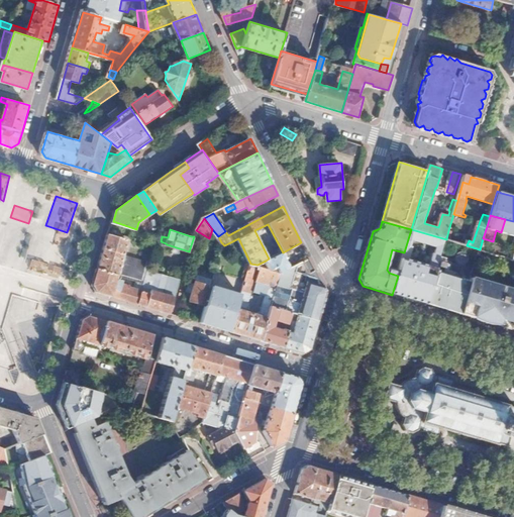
[(221,242),(218,236),(212,229),(209,238),(208,238),(218,245),(221,242)]
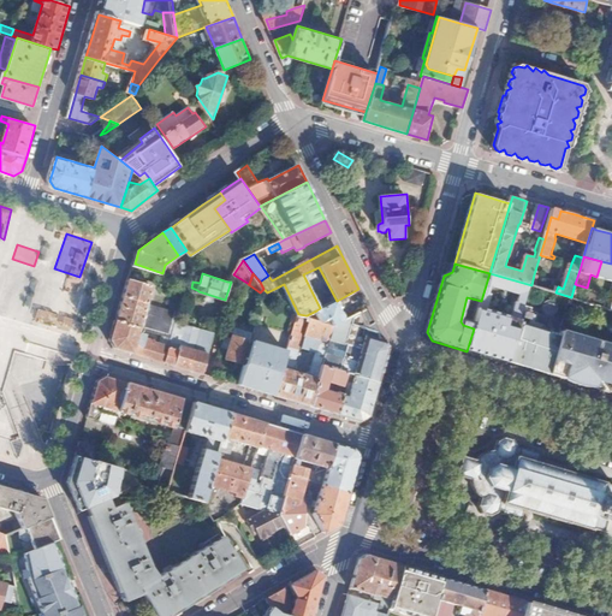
[(532,285),(489,273),(481,301),(474,329),(467,351),(507,362),(521,320),(532,285)]
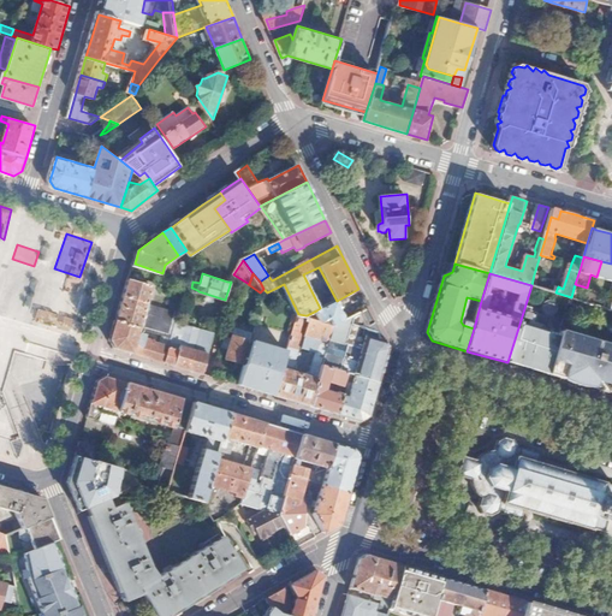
[(552,286),(538,282),(540,276),(534,274),(532,285),(551,291),(552,286)]
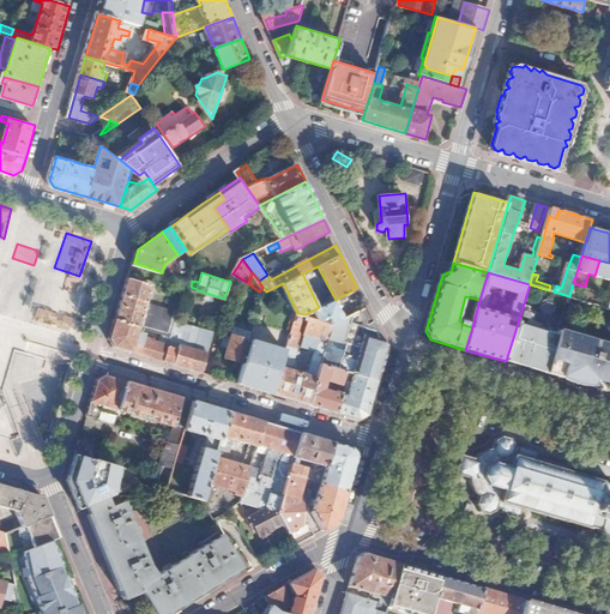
[(25,313),(35,277),(26,275),(17,309),(25,313)]
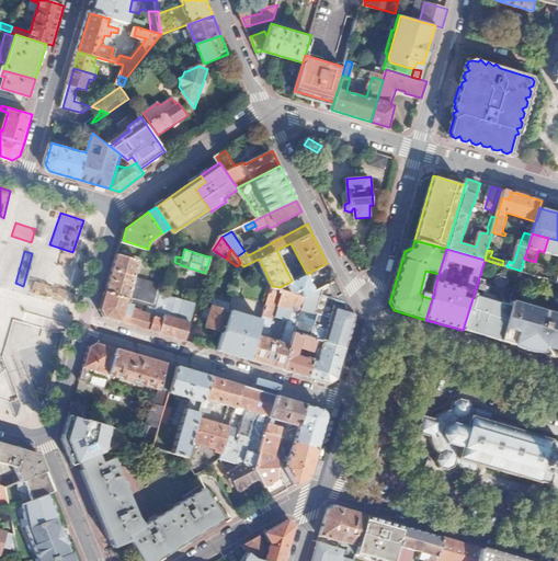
[(135,281),(140,260),(118,253),(102,310),(106,317),(123,321),(151,330),(155,316),(133,309),(135,304),(128,301),(132,290),(134,284),(136,285),(137,281),(135,281)]
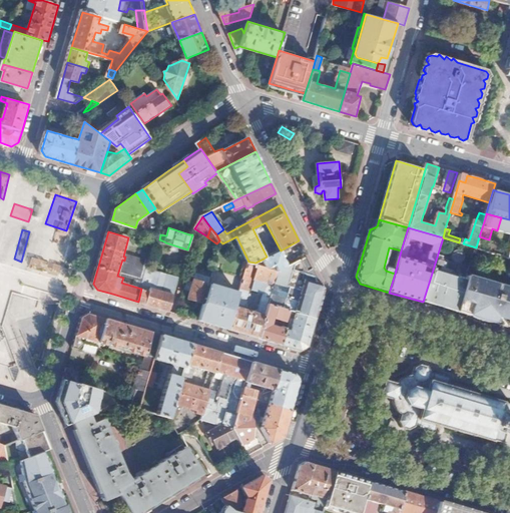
[(49,259),(55,239),(42,235),(33,264),(41,266),(44,257),(49,259)]
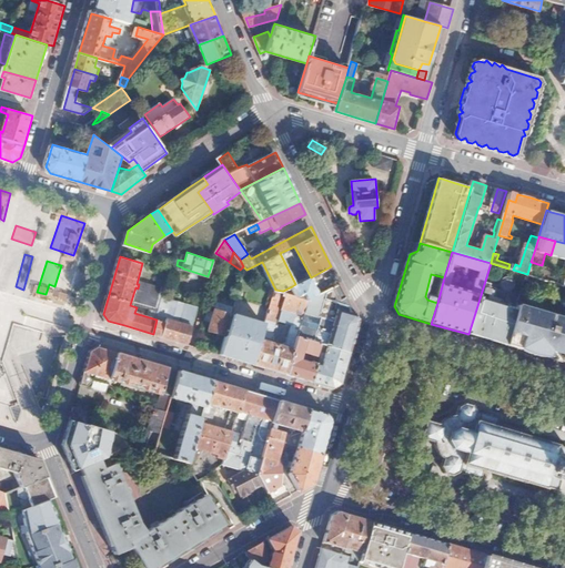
[(564,271),(542,265),(531,262),(527,274),(564,285),(564,271)]
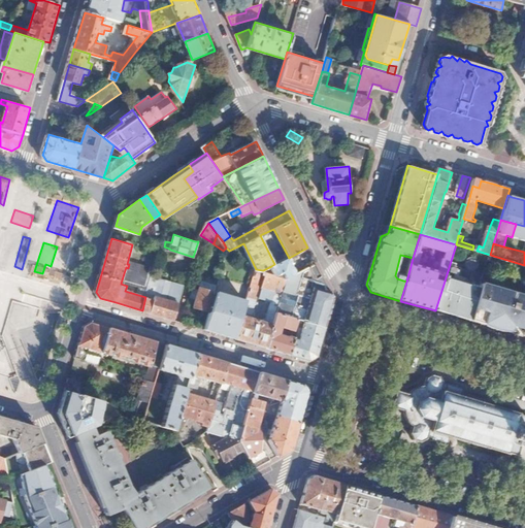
[(159,252),(138,245),(137,251),(158,256),(159,252)]
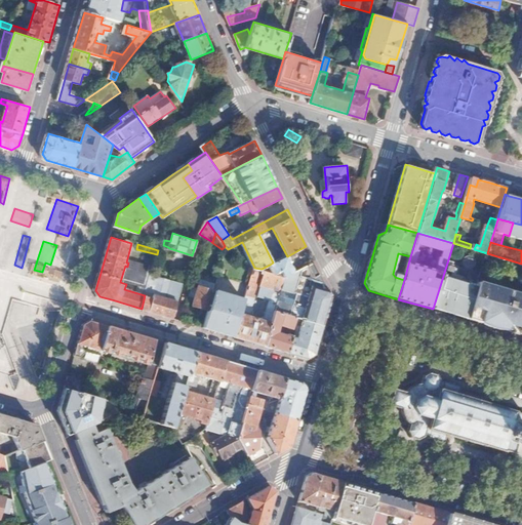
[(61,267),(65,247),(57,246),(53,266),(61,267)]
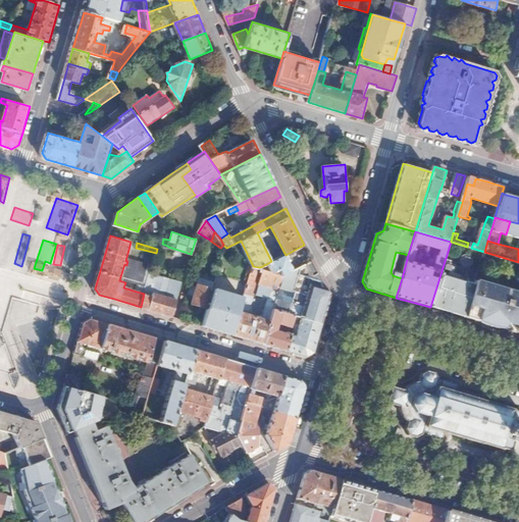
[(293,270),(286,255),(271,261),(268,263),(268,270),(284,274),(293,270)]
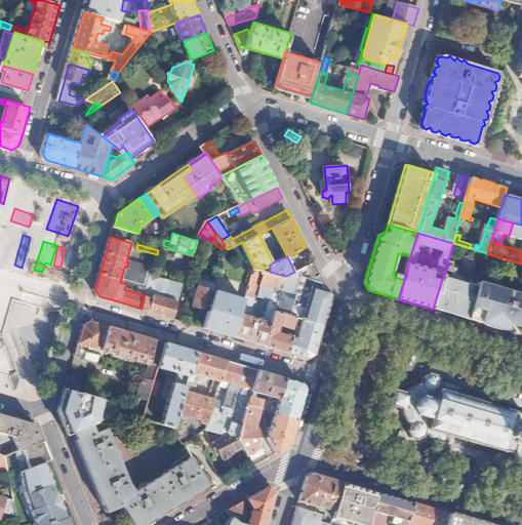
[(148,275),(150,266),(131,259),(129,267),(126,278),(148,284),(150,281),(146,280),(147,277),(150,278),(151,276),(148,275)]
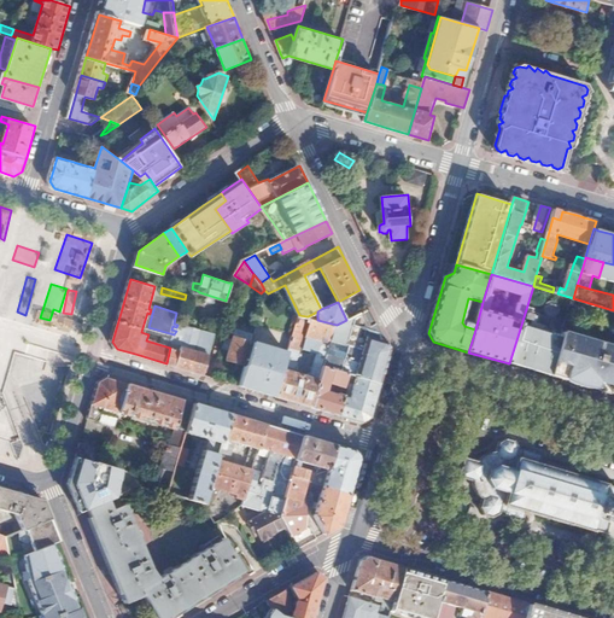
[(392,348),(381,328),(370,309),(356,315),(348,344),(350,345),(349,354),(354,356),(352,360),(329,353),(325,366),(351,373),(358,375),(382,383),(385,375),(392,348)]
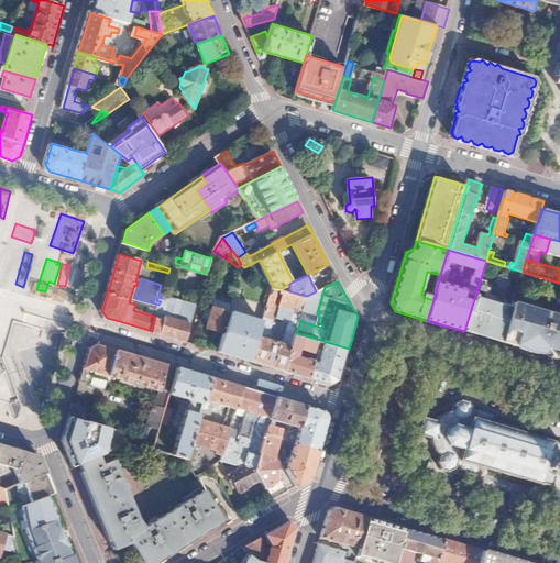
[(307,297),(307,296),(289,291),(284,289),(280,306),(281,308),(278,318),(291,321),(286,335),(287,338),(289,340),(288,344),(272,340),(274,330),(272,329),(275,318),(277,310),(276,304),(275,300),(280,288),(273,287),(268,304),(264,320),(253,361),(257,362),(286,371),(296,333),(300,321),(303,310),(307,297)]
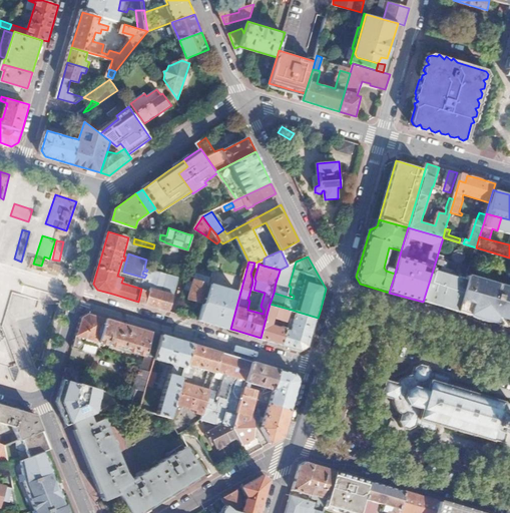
[(170,311),(179,277),(167,273),(148,267),(147,270),(146,272),(146,275),(144,278),(141,289),(138,302),(151,306),(170,311)]
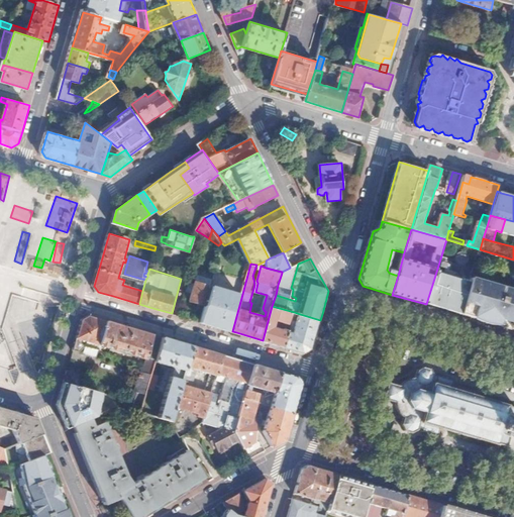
[(454,312),(465,278),(437,269),(426,304),(454,312)]
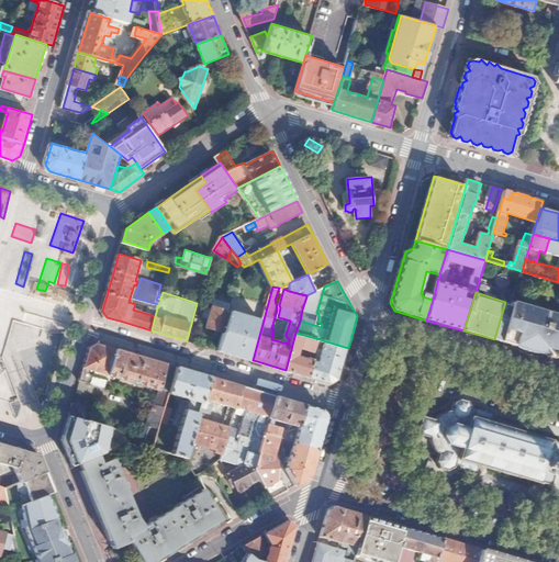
[(312,313),(316,299),(306,296),(302,310),(312,313)]
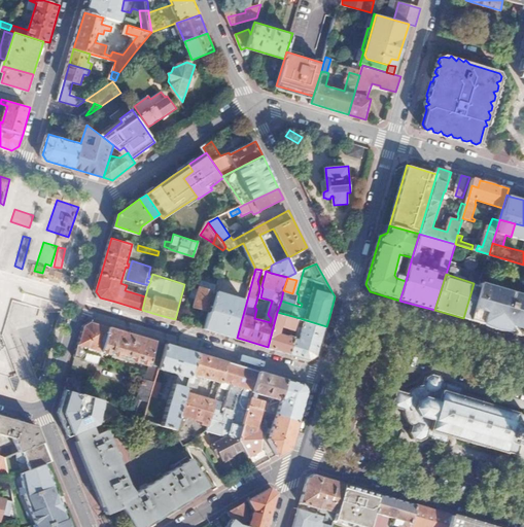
[(217,285),(202,281),(200,287),(216,292),(216,290),(217,285)]
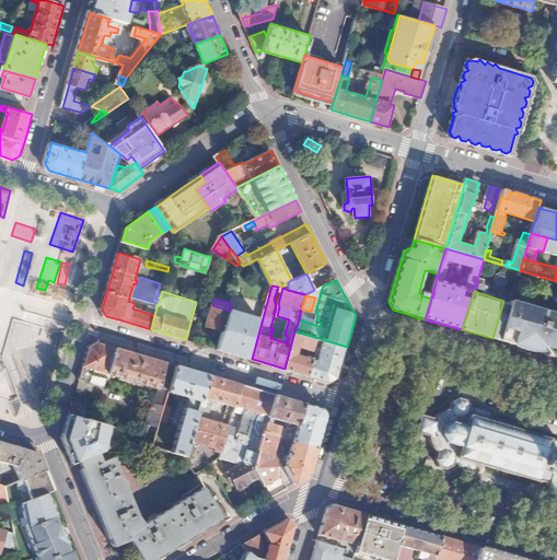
[(556,313),(511,300),(510,303),(499,340),(556,357),(556,313)]
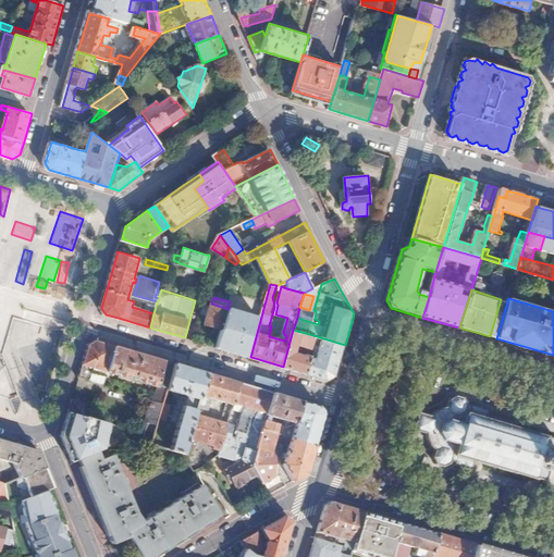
[(496,338),(507,301),(501,299),(490,336),(496,338)]
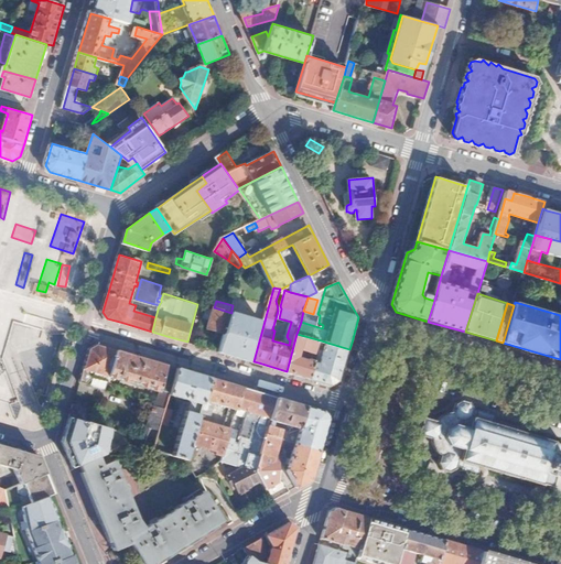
[(225,334),(232,313),(214,307),(208,328),(225,334)]
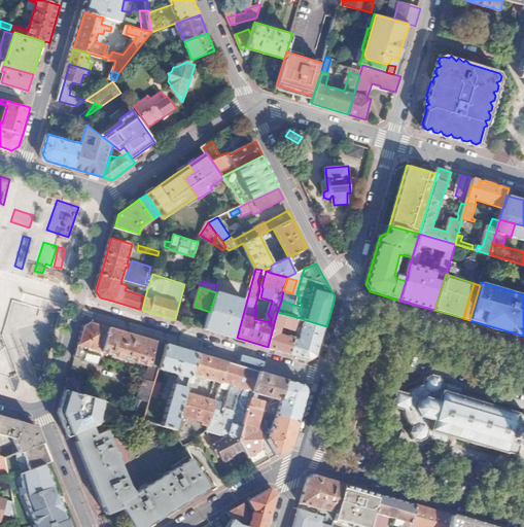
[(237,338),(247,300),(216,290),(216,292),(210,312),(205,328),(237,338)]
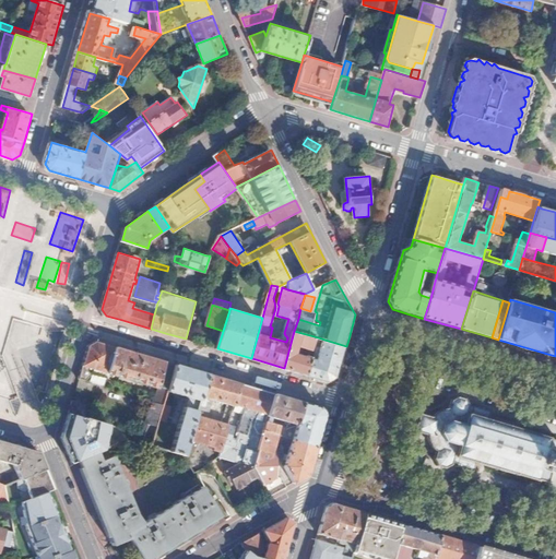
[(342,361),(346,346),(324,340),(319,359),(315,358),(314,357),(307,355),(307,356),(297,354),(300,345),(315,349),(318,337),(294,331),(284,368),(300,372),(329,381),(338,377),(342,361)]
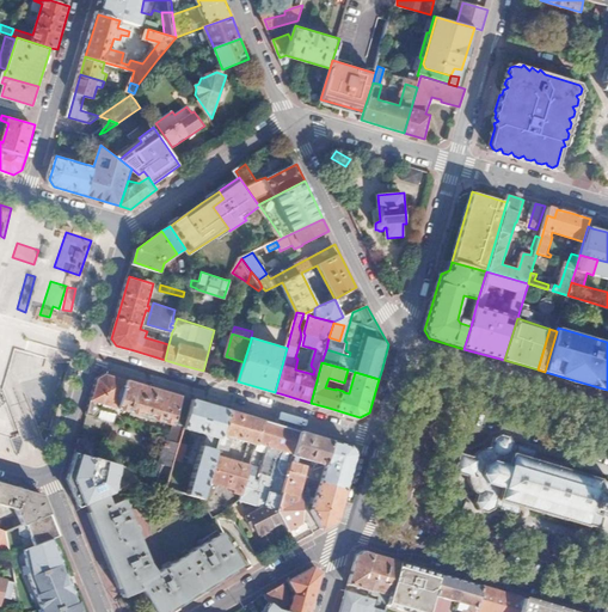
[(120,407),(129,379),(108,373),(99,377),(87,415),(93,417),(103,409),(104,409),(117,414),(122,415),(124,409),(120,407)]
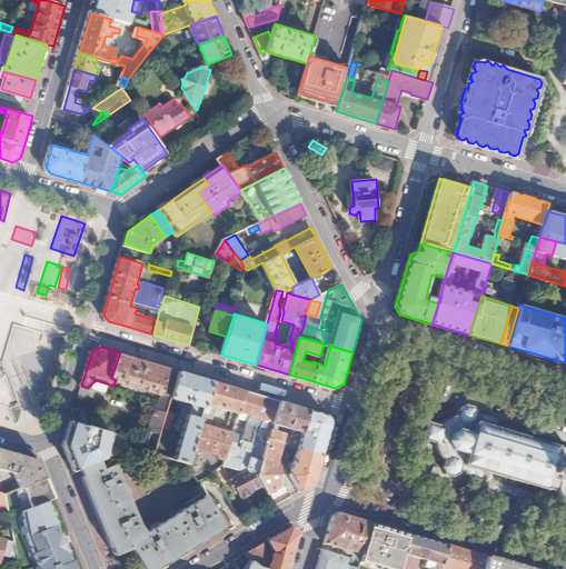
[(172,397),(180,371),(164,366),(120,352),(111,378),(116,380),(123,382),(138,387),(162,395),(172,397)]
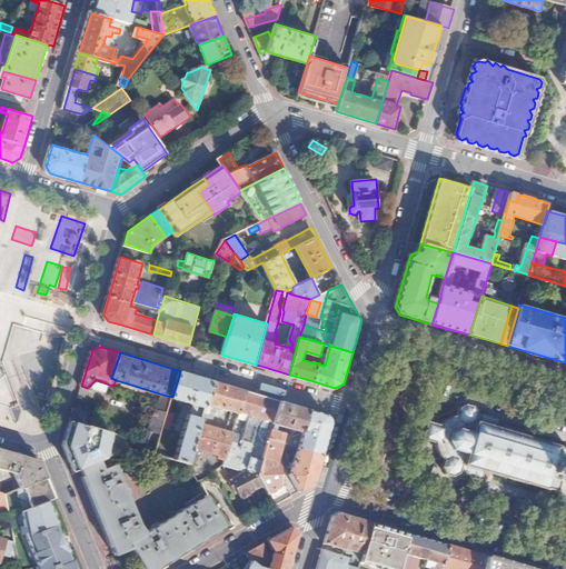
[(195,448),(214,381),(180,371),(172,397),(172,398),(191,403),(175,459),(189,463),(195,448)]
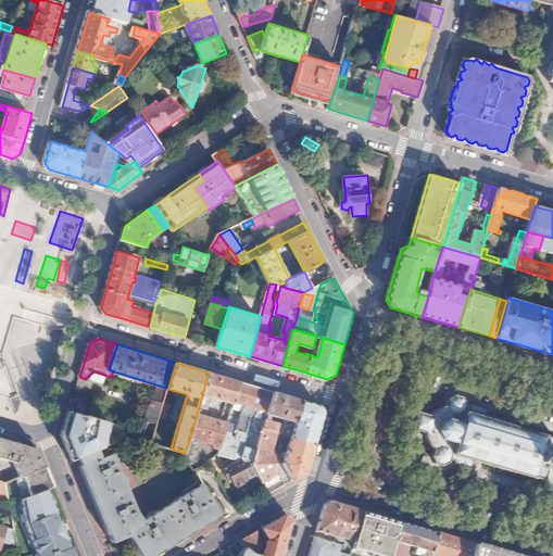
[(105,381),(107,376),(95,371),(92,378),(95,380),(101,382),(105,381)]
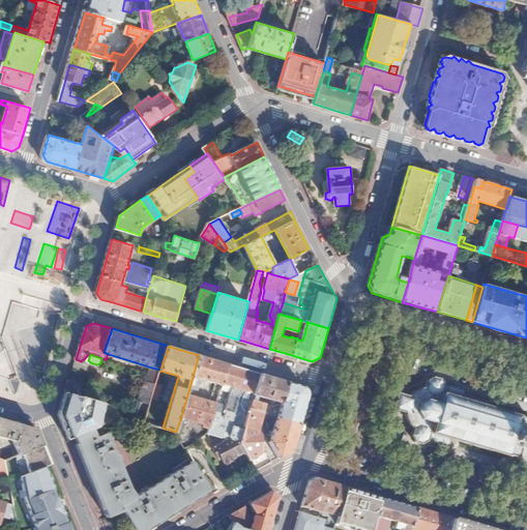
[(213,419),(216,411),(218,403),(194,394),(199,377),(224,385),(225,382),(231,363),(199,355),(181,417),(204,423),(203,427),(211,429),(213,419)]
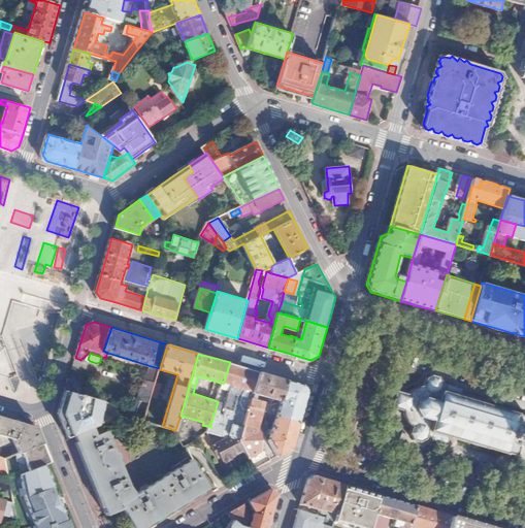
[(254,393),(260,371),(230,362),(224,381),(233,384),(225,408),(234,411),(230,423),(212,418),(210,427),(208,433),(209,432),(228,437),(239,441),(250,406),(252,401),(254,393)]
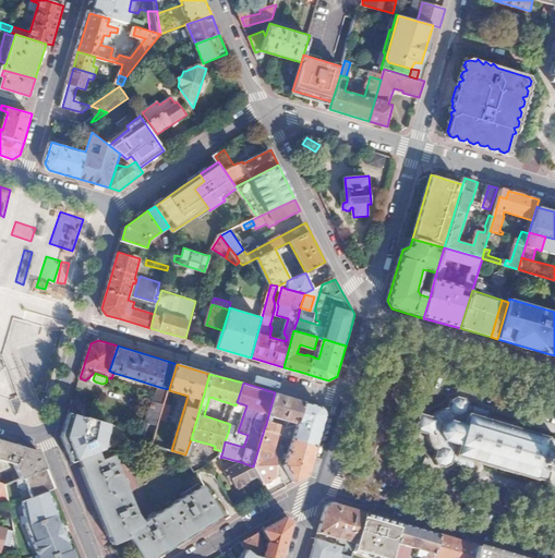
[(169,390),(169,389),(159,387),(155,401),(165,404),(165,403),(169,390)]
